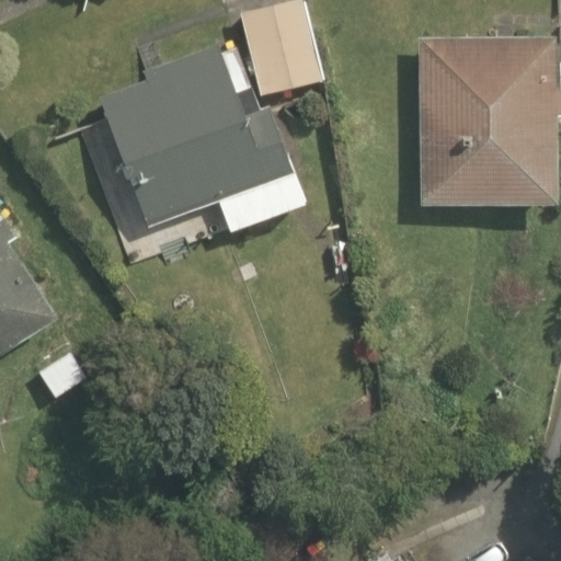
[(274,0),(238,7),(243,46),(238,48),(224,54),(219,43),(146,70),(148,77),(100,95),(149,227),(218,202),(229,231),(306,203),(270,103),(260,107),(254,92),(318,81),(304,0),(274,0)]
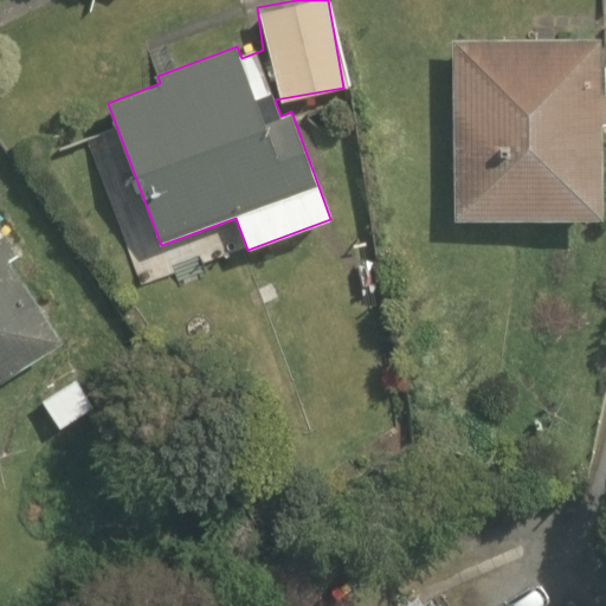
[(449,39),(453,220),(603,216),(600,121),(605,120),(605,95),(601,95),(600,36),(449,39)]
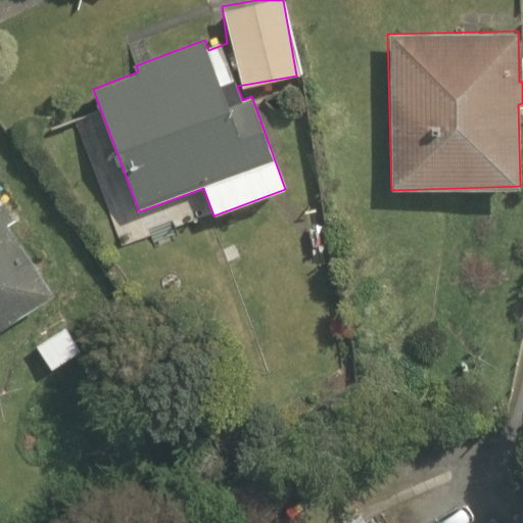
[(0,339),(66,298),(19,223),(27,219),(14,199),(4,205),(0,199),(0,339)]
